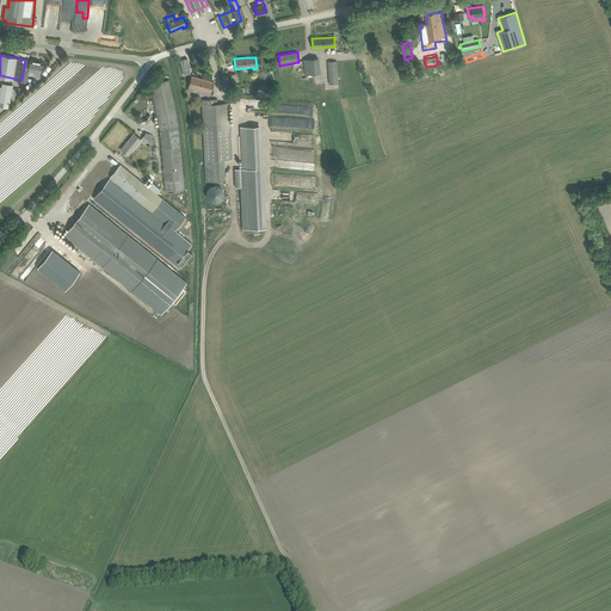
[(183,72),(190,71),(187,59),(180,60),(183,72)]
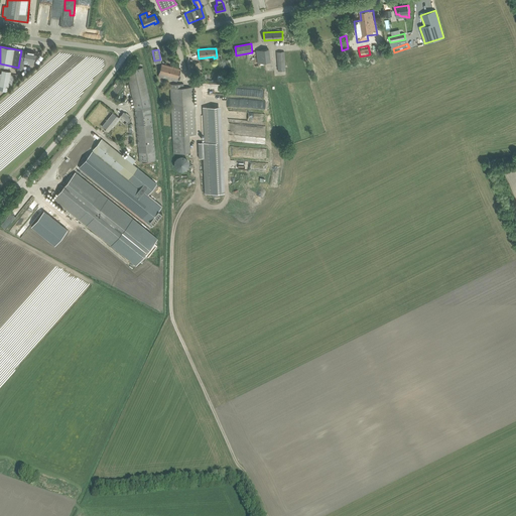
[(256,49),(257,63),(269,62),(268,49),(256,49)]
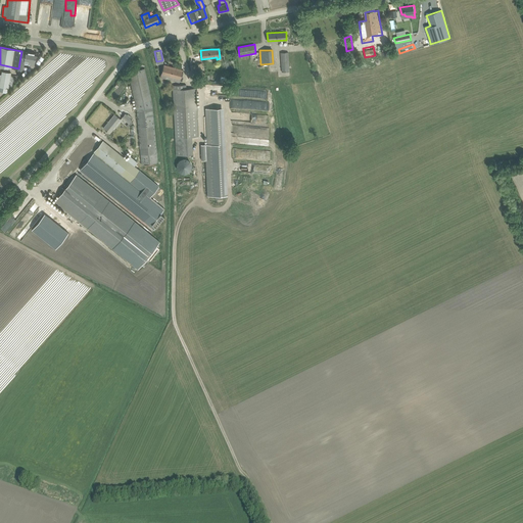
[(25,64),(34,66),(36,53),(21,51),(18,68),(24,69),(25,64)]
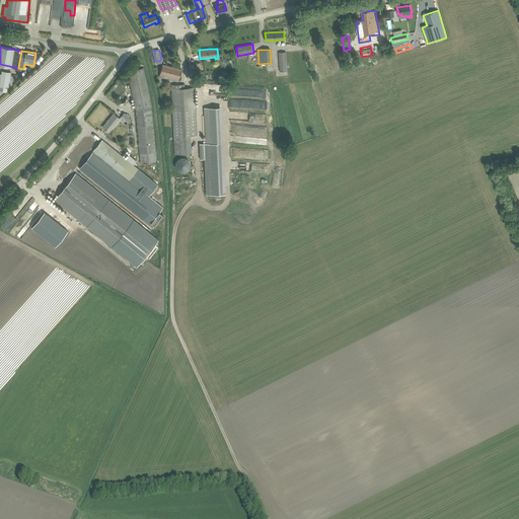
[(278,52),(280,71),(287,71),(286,52),(278,52)]
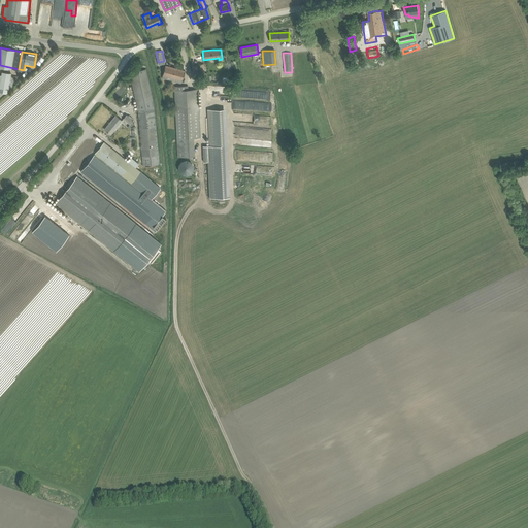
[(204,73),(203,64),(198,64),(199,75),(201,74),(201,78),(207,77),(206,72),(204,73)]
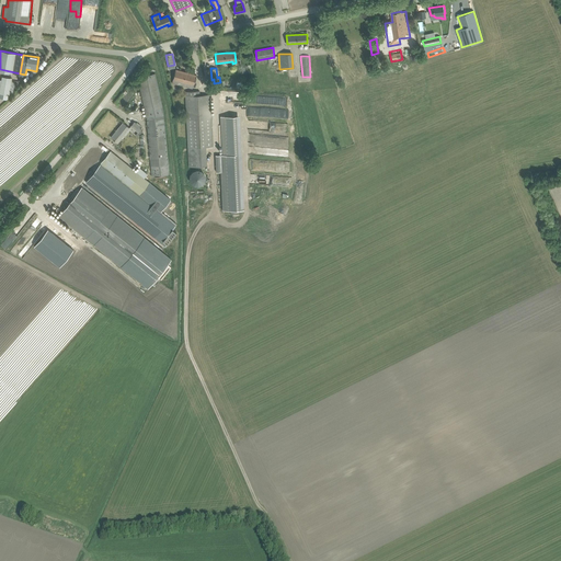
[(172,82),(193,89),(196,75),(175,69),(172,82)]
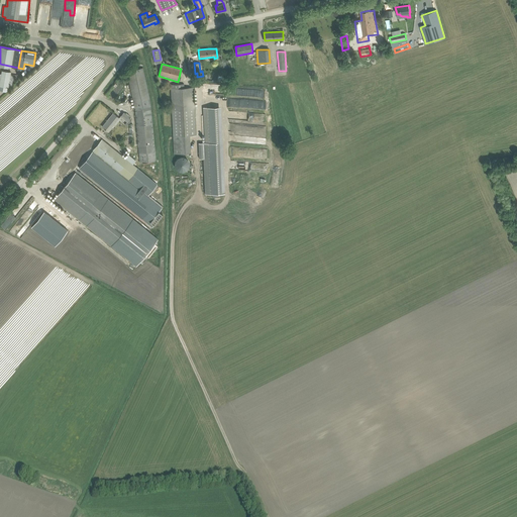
[(134,70),(128,76),(134,108),(140,163),(143,162),(157,161),(150,102),(144,73),(143,68),(134,70)]
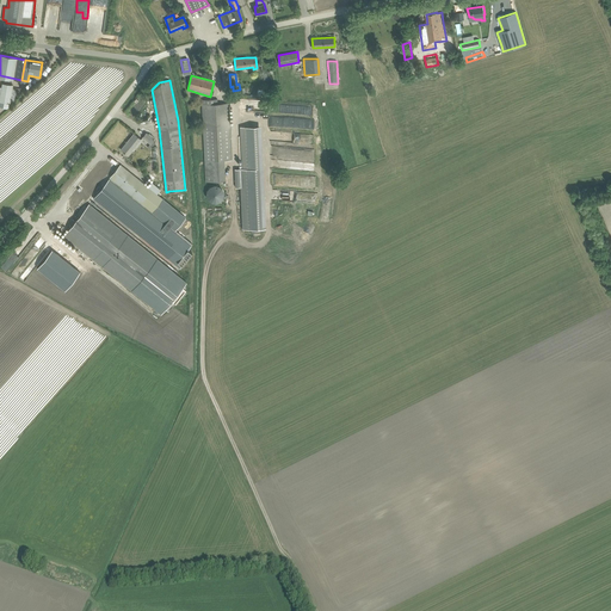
[(0,102),(10,104),(12,88),(0,86),(0,102)]
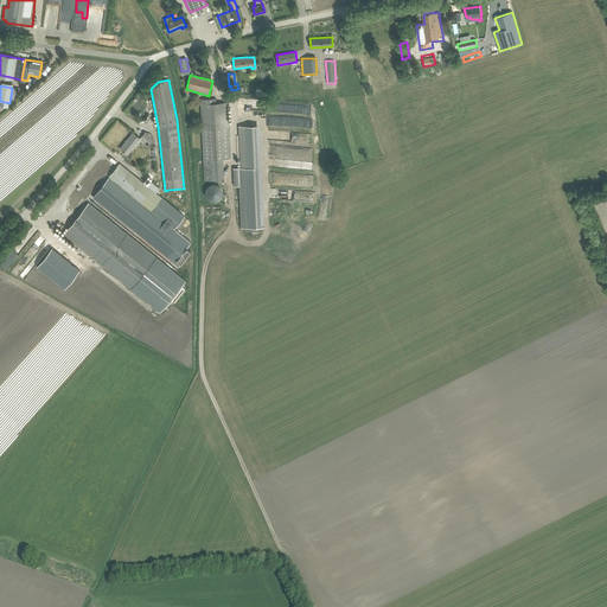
[(216,103),(216,98),(200,98),(204,180),(223,179),(222,159),(231,159),(228,102),(216,103)]
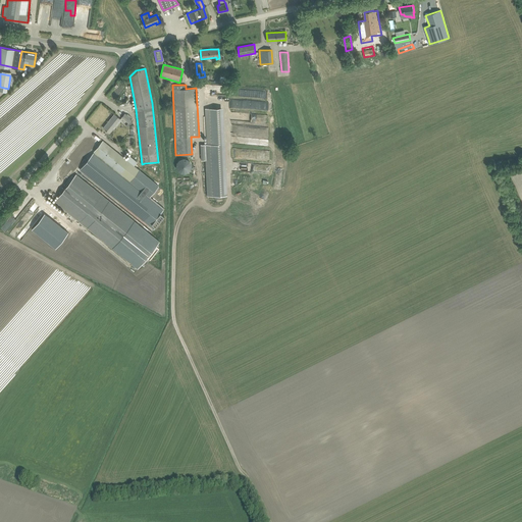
[(209,87),(208,94),(238,96),(238,95),(236,94),(236,89),(209,87)]
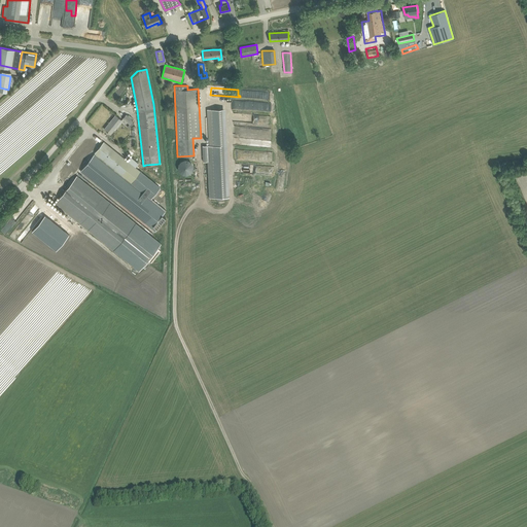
[(209,144),(202,145),(203,161),(207,161),(209,198),(229,197),(226,145),(224,108),(207,109),(209,144)]
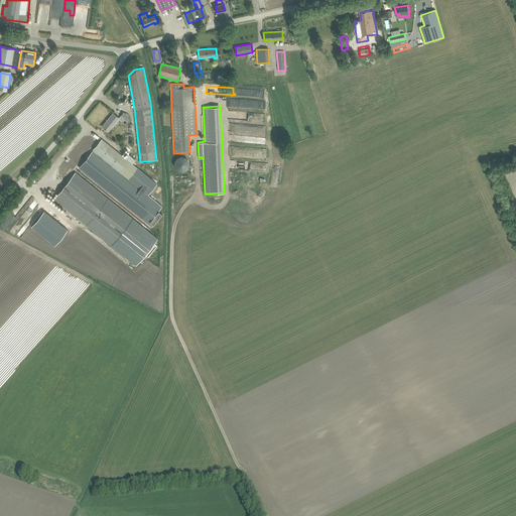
[(131,120),(129,119),(130,118),(124,112),(120,116),(127,121),(124,124),(126,126),(131,120)]
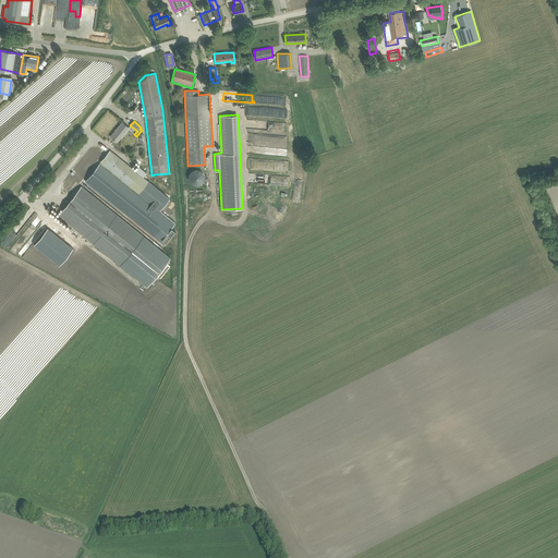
[(117,142),(129,128),(122,122),(110,136),(117,142)]
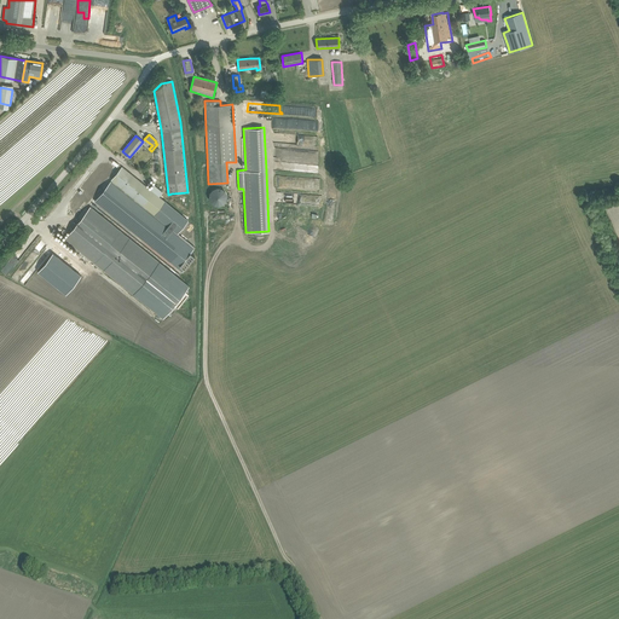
[(110,181),(94,201),(96,201),(181,271),(183,272),(195,256),(190,253),(195,247),(177,232),(187,220),(185,218),(160,197),(162,192),(154,185),(150,189),(122,167),(111,180),(110,181)]
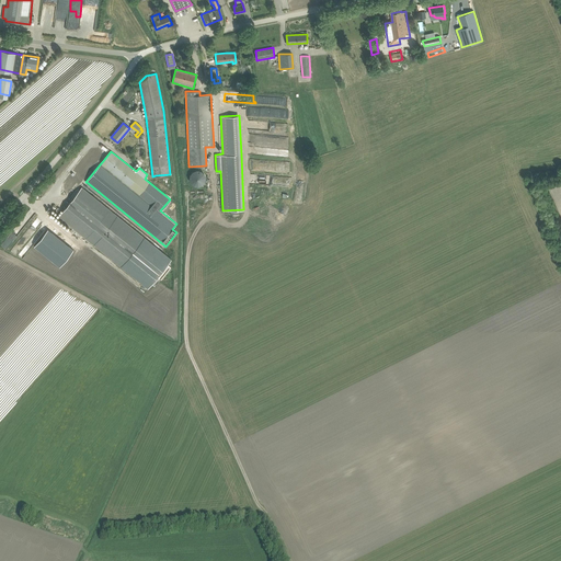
[(197,185),(198,185),(199,185),(201,185),(201,184),(202,184),(203,183),(204,183),(204,182),(205,181),(205,180),(205,179),(205,178),(205,176),(205,175),(205,174),(204,174),(204,173),(203,172),(202,171),(201,171),(199,170),(198,170),(197,170),(196,170),(195,170),(195,171),(194,171),(193,171),(193,172),(192,172),(192,173),(191,173),(191,174),(191,175),(190,175),(190,176),(190,178),(190,179),(190,180),(191,180),(191,181),(191,182),(192,183),(193,183),(193,184),(194,184),(195,185),(196,185),(197,185)]
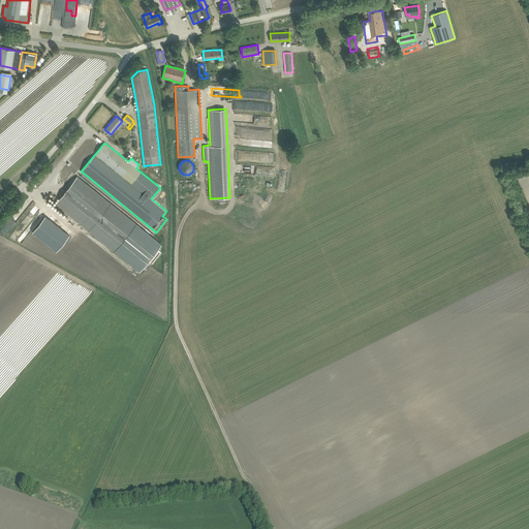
[(78,176),(55,205),(84,227),(105,245),(114,252),(139,273),(143,268),(146,271),(150,265),(161,251),(158,249),(161,245),(161,244),(152,237),(136,224),(133,221),(78,177),(78,176)]
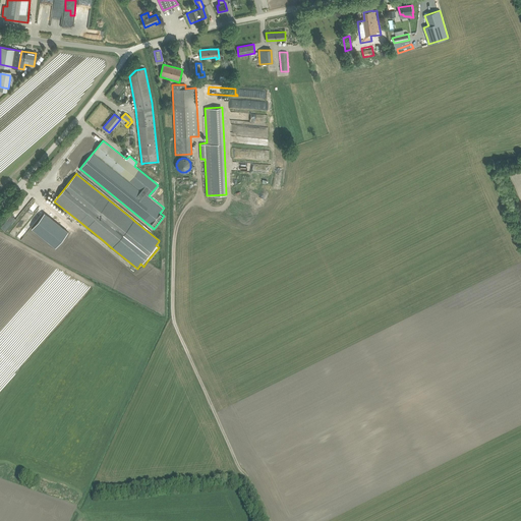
[(43,215),(31,230),(54,249),(66,233),(43,215)]
